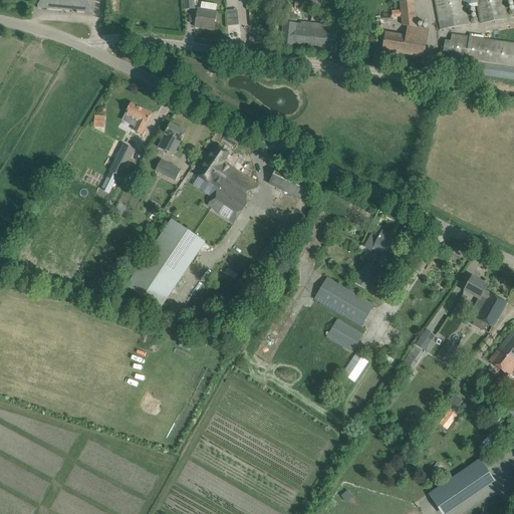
[(76,11),(91,13),(92,3),(91,0),(38,0),(38,8),(70,11),(70,9),(77,10),(76,11)]
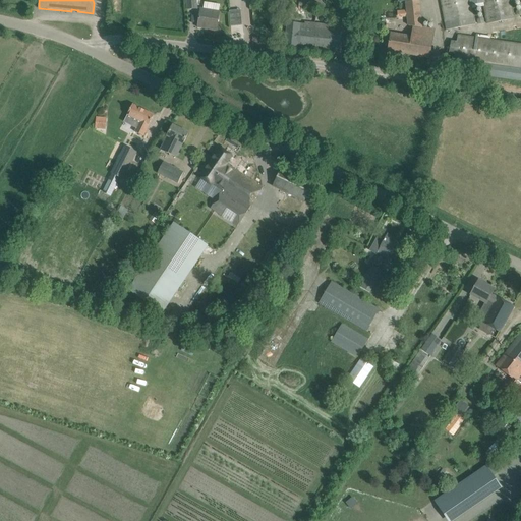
[(196,0),(186,0),(187,9),(197,9),(196,0)]
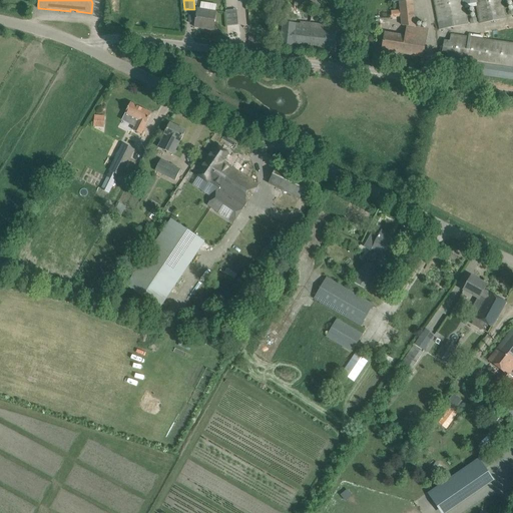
[(476,4),(475,0),(433,0),(439,30),(468,24),(465,7),(476,4)]
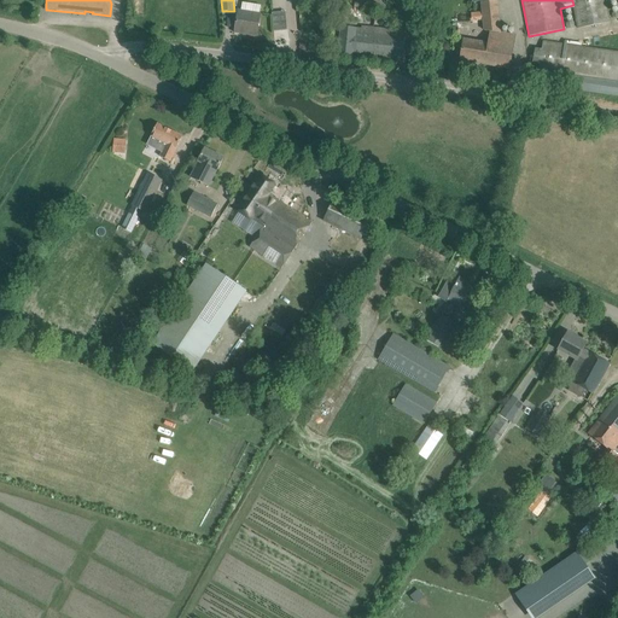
[(572,0),(573,5),(578,29),(611,23),(606,0),(572,0)]
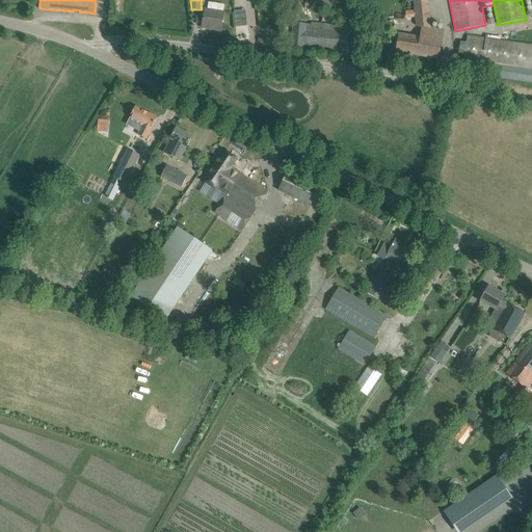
[(399,34),(396,52),(439,59),(441,49),(444,30),(431,28),(428,1),(415,3),(415,10),(416,16),(416,18),(417,26),(422,27),(420,37),(399,34)]
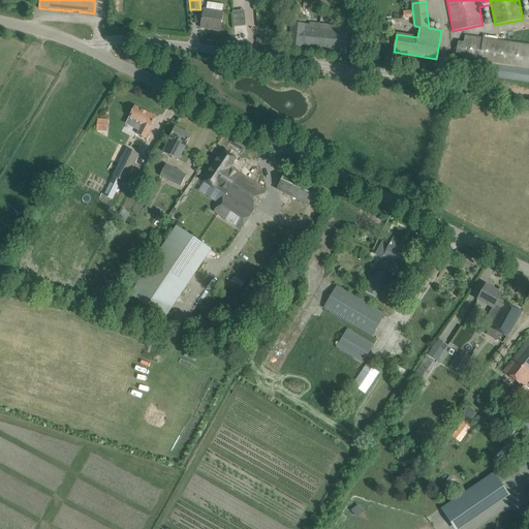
[(220,31),(221,26),(224,4),(208,2),(207,9),(204,9),(200,28),(220,31)]
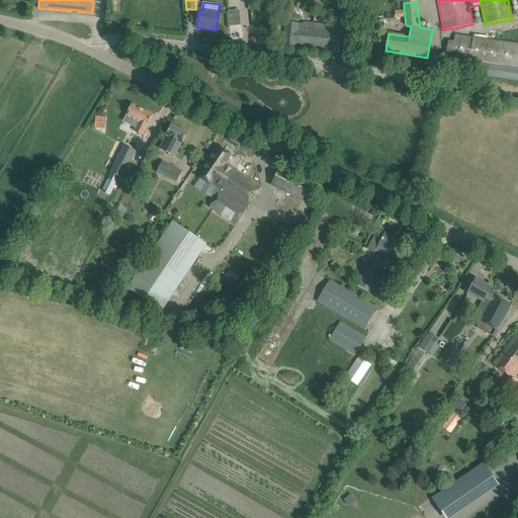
[(320,2),(315,7),(321,13),(326,8),(320,2)]
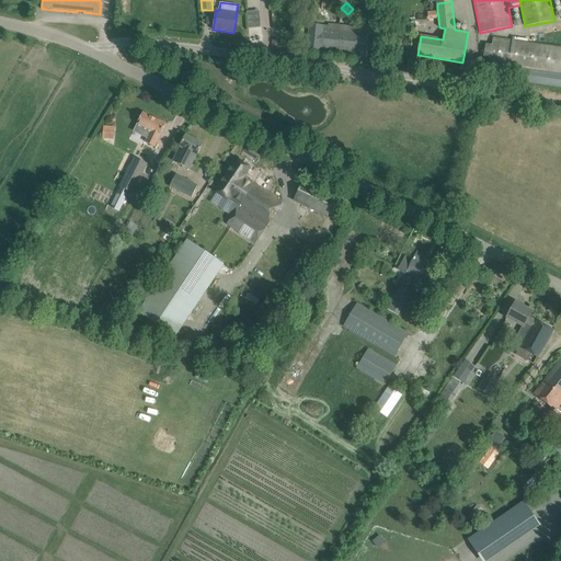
[(248,27),(260,27),(260,10),(247,11),(248,27)]
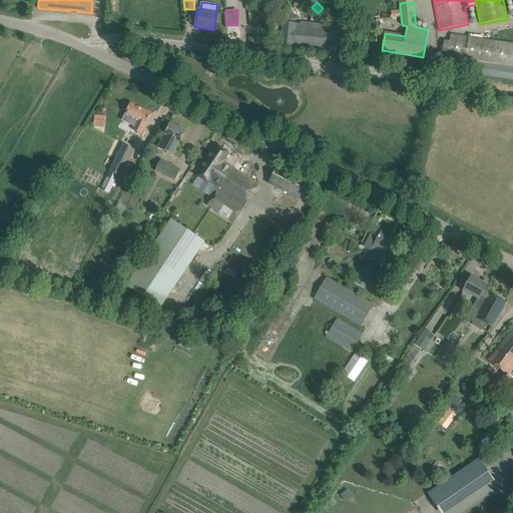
[(301,25),(283,23),(281,46),(335,51),(336,46),(336,41),(338,26),(301,22),(301,25)]
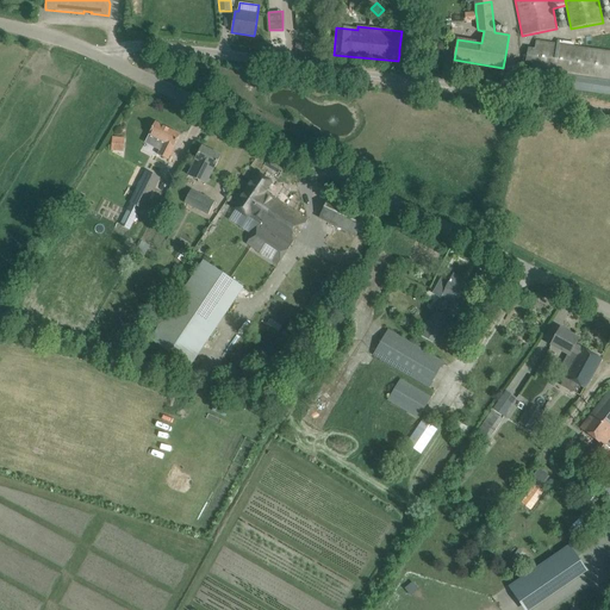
[(530,82),(609,93),(609,51),(573,47),(574,43),(558,41),(558,44),(536,42),(535,49),(528,48),(528,50),(526,62),(533,63),(531,70),(533,72),(530,82)]
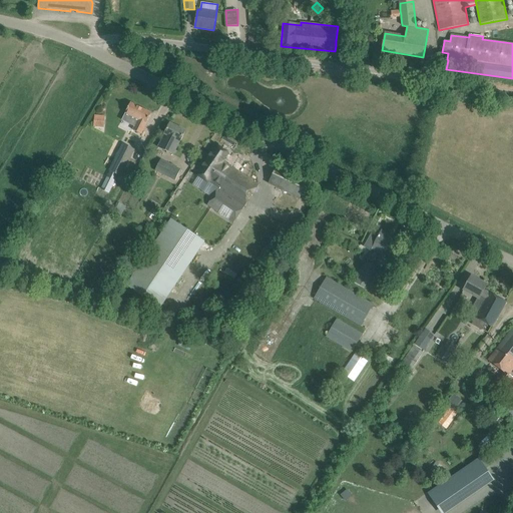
[(125,113),(122,120),(134,127),(133,130),(141,134),(147,122),(151,113),(130,103),(128,107),(126,112),(125,113)]
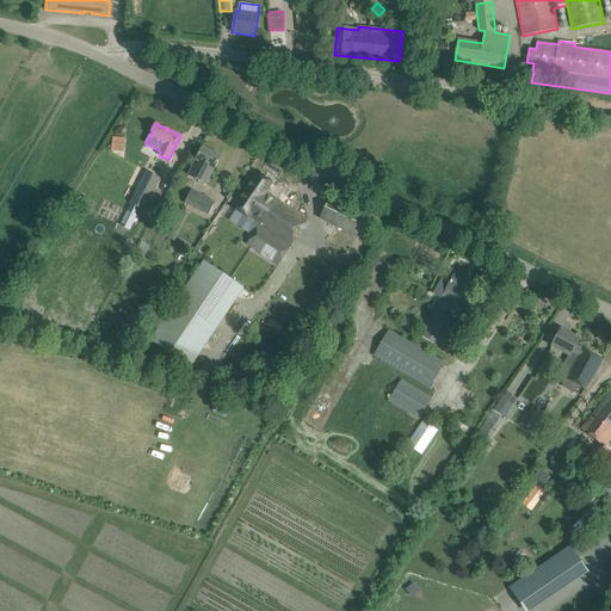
[(124,152),(125,137),(113,137),(112,152),(124,152)]
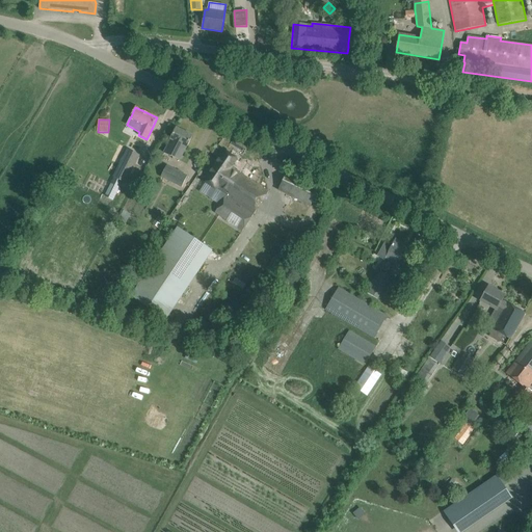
[(177,128),(164,153),(179,160),(186,147),(187,148),(192,136),(177,128)]
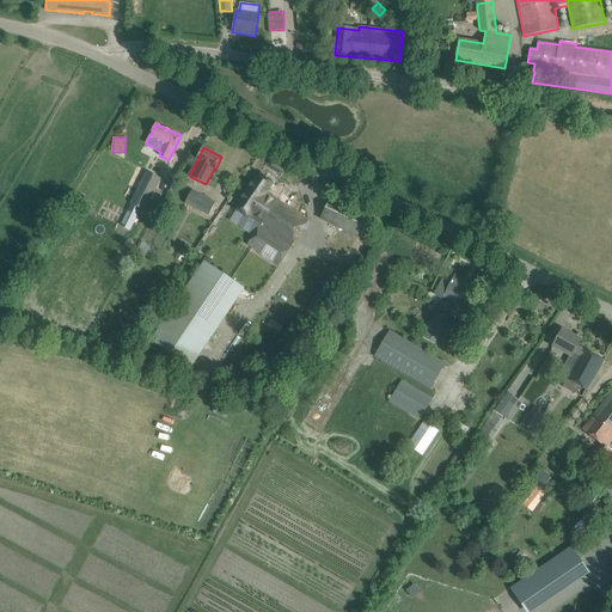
[(130,203),(145,210),(160,178),(147,171),(130,203)]
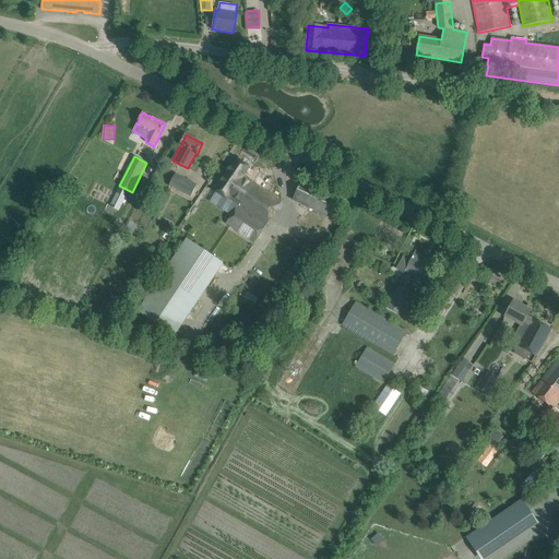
[(215,190),(238,205),(226,224),(254,242),(282,202),(244,176),(249,167),(237,158),(215,190)]
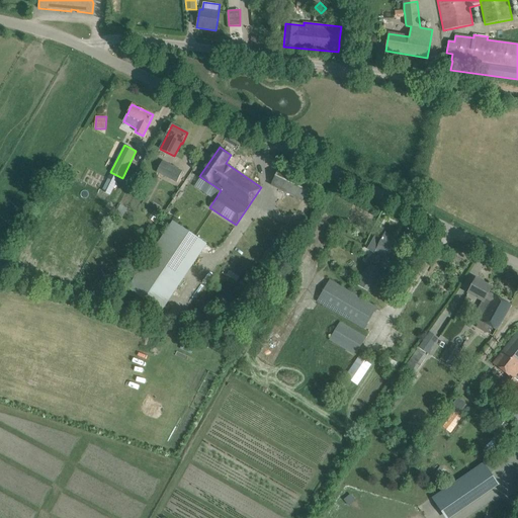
[(176,183),(183,171),(162,161),(156,172),(176,183)]
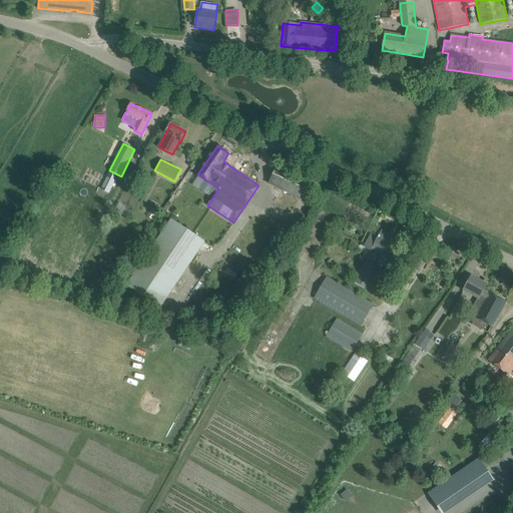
[(299,199),(310,179),(279,163),(269,184),(299,199)]
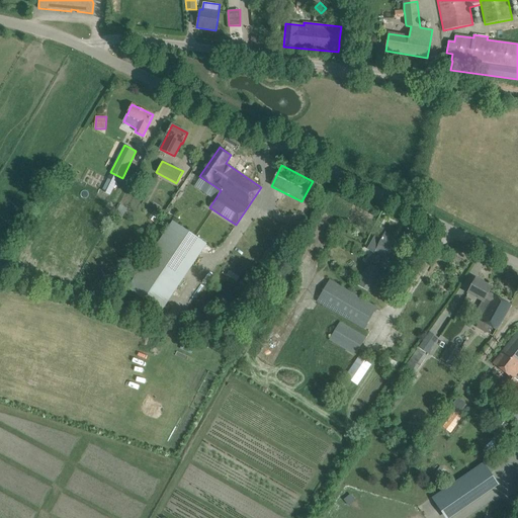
[(109,194),(116,182),(110,179),(104,191),(109,194)]
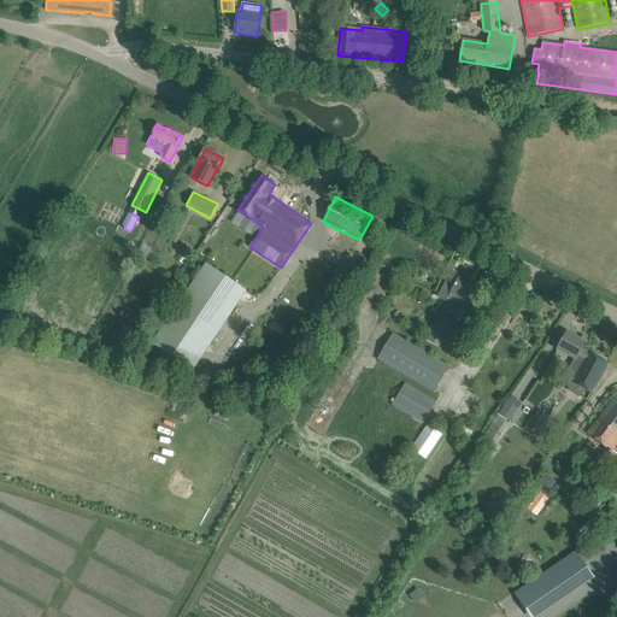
[(136,257),(145,262),(152,250),(144,245),(136,257)]
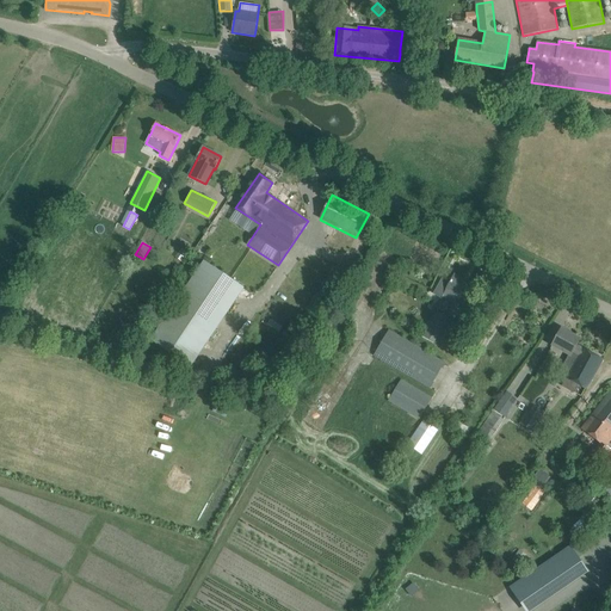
[(245,289),(204,260),(150,340),(191,368),(245,289)]
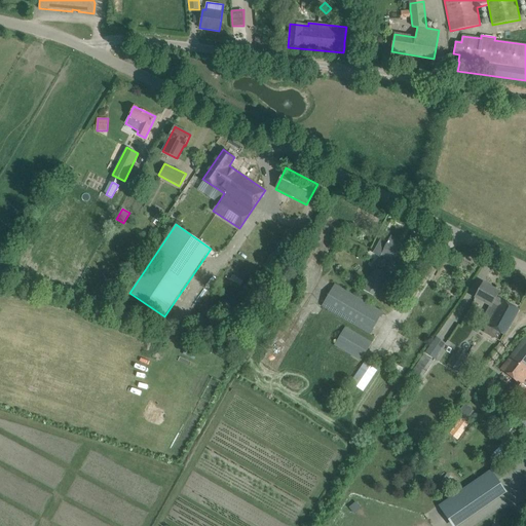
[(391,237),(386,247),(385,249),(386,249),(382,255),(391,260),(395,254),(402,258),(408,247),(391,237)]
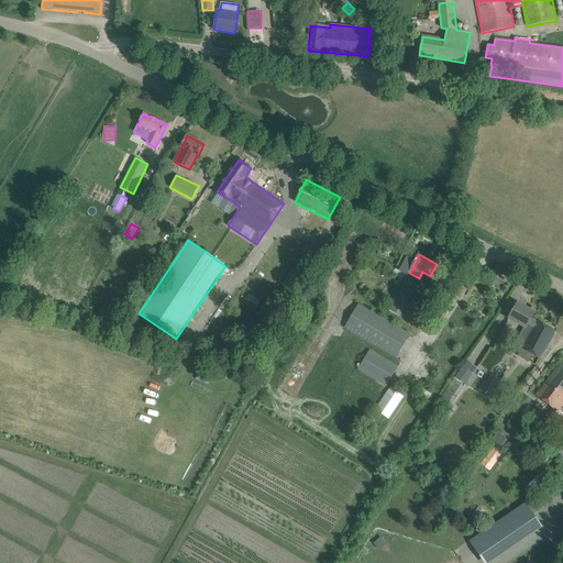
[(388,309),(399,316),(412,293),(401,286),(388,309)]
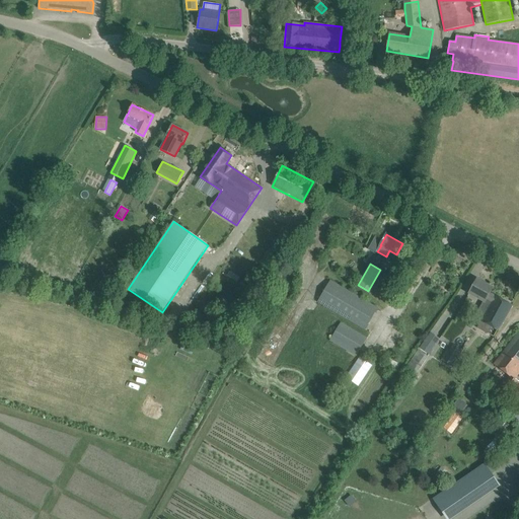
[(365,330),(378,308),(330,280),(317,302),(365,330)]
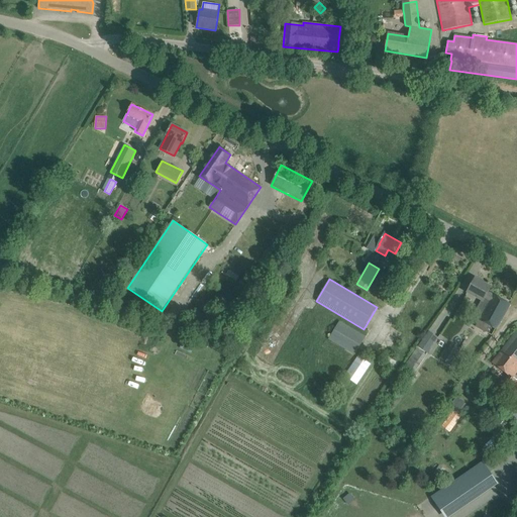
[(471,287),(468,292),(483,300),(475,315),(479,318),(481,319),(476,327),(486,332),(490,324),(496,327),(497,328),(505,313),(510,305),(488,293),(491,287),(475,279),(473,283),(471,287)]
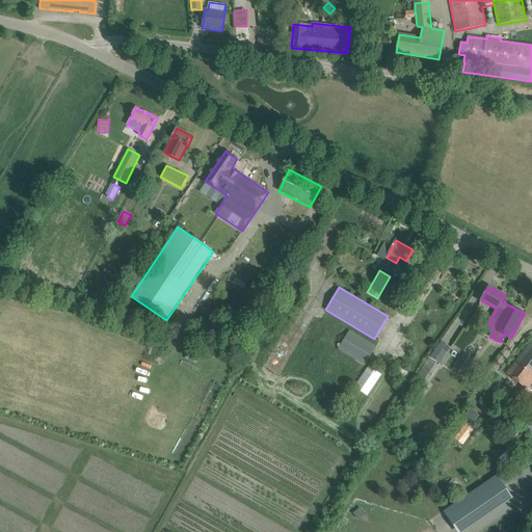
[(365,366),(376,346),(349,330),(338,349),(365,366)]
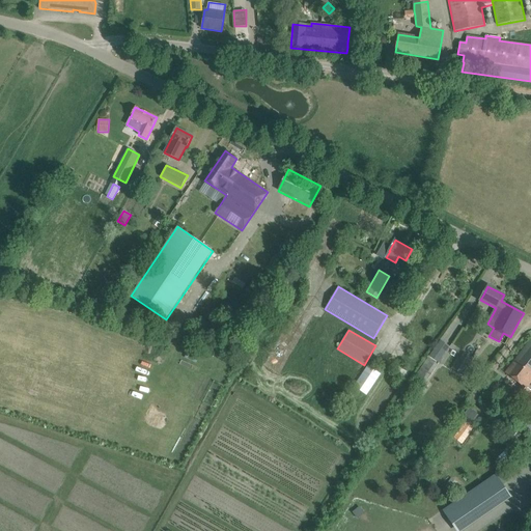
[(530,339),(505,372),(521,386),(511,398),(522,406),(530,392),(530,391),(526,388),(530,380),(530,339)]
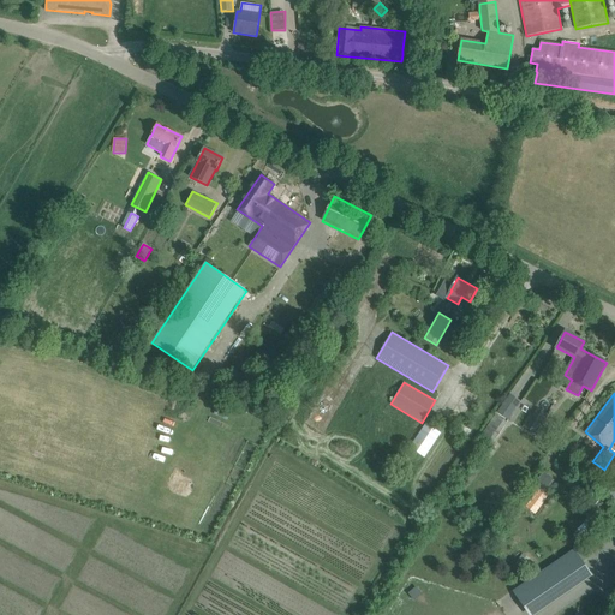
[(514,412),(502,404),(482,433),(494,441),(514,412)]
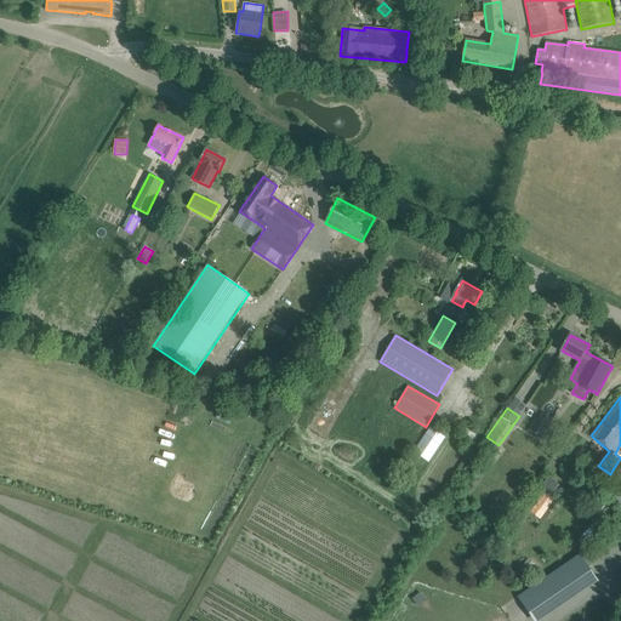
[(537,420),(535,419),(528,431),(542,439),(554,420),(542,412),(537,420)]
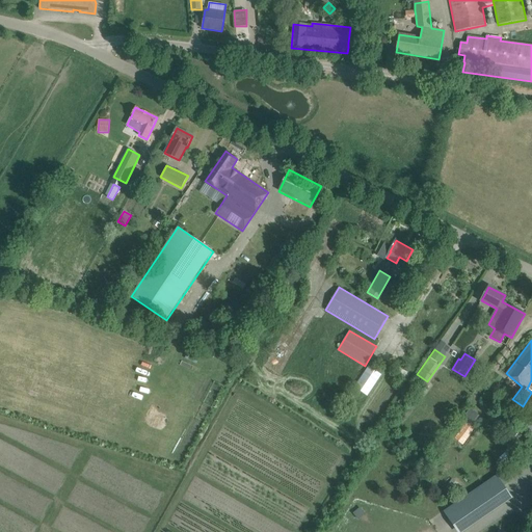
[(353,387),(368,396),(381,375),(368,366),(353,387)]
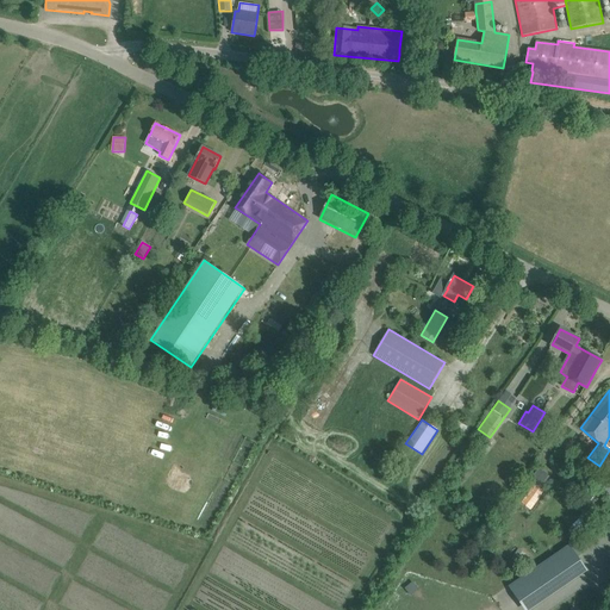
[(571,429),(565,435),(571,440),(576,434),(571,429)]
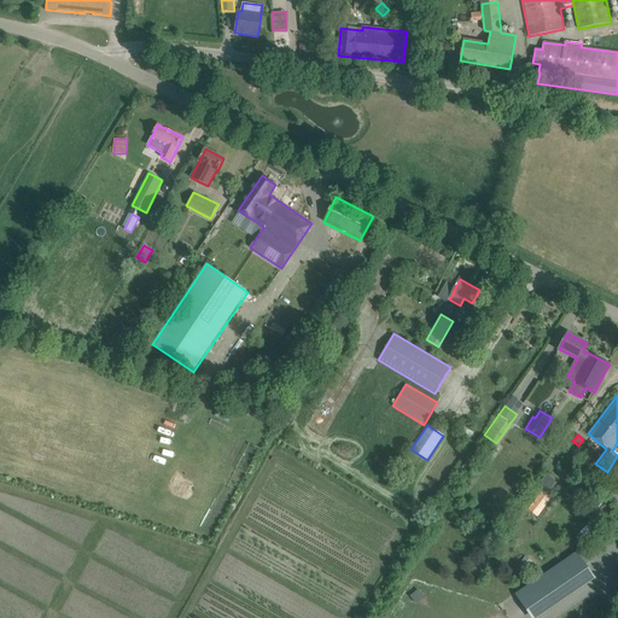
[(577,553),(516,594),(530,614),(590,573),(577,553)]
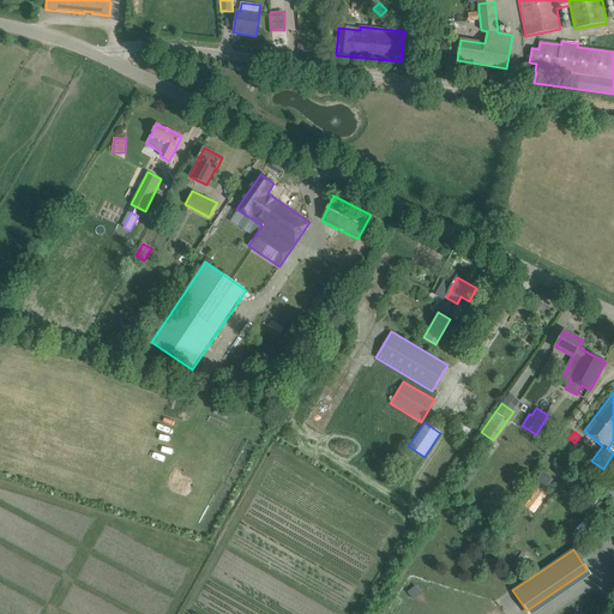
[(521,555),(515,563),(523,569),(528,560),(521,555)]
